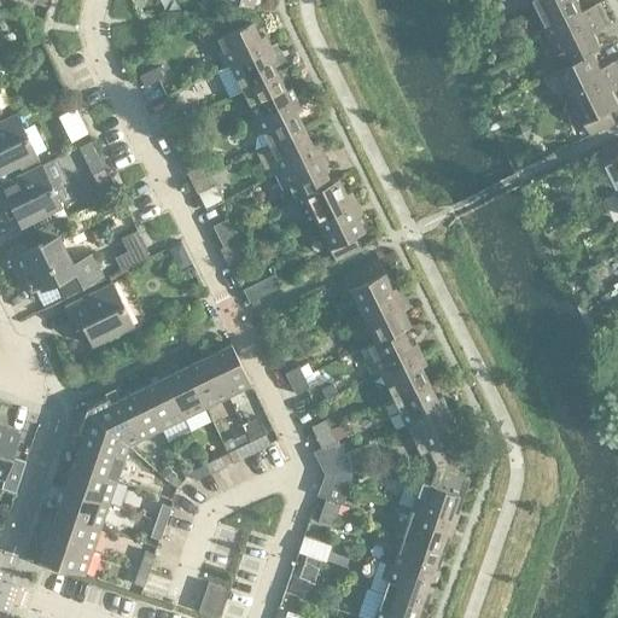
[(535,0),(541,12),(564,0),(535,0)]
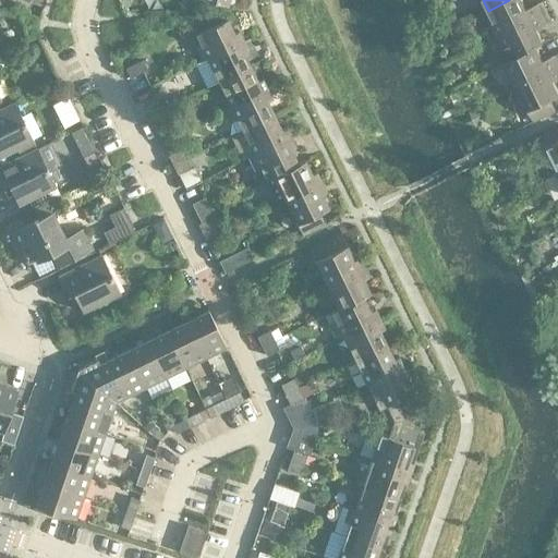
[(526,9),(521,0),(509,0),(488,11),(494,22),(488,24),(495,37),(547,11),(542,1),(526,9)]
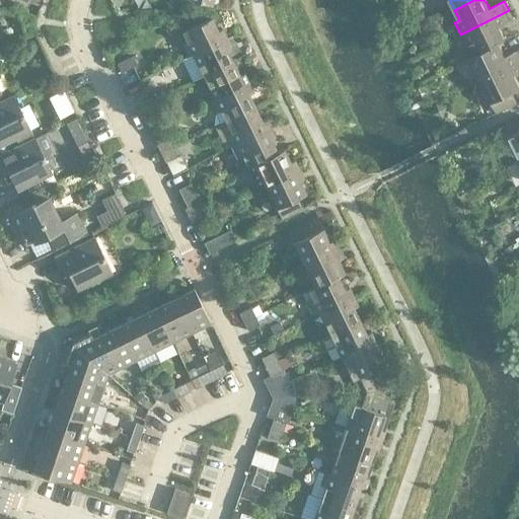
[(513,19),(509,10),(460,34),(466,47),(470,45),(475,55),(499,44),(505,40),(499,26),(513,19)]
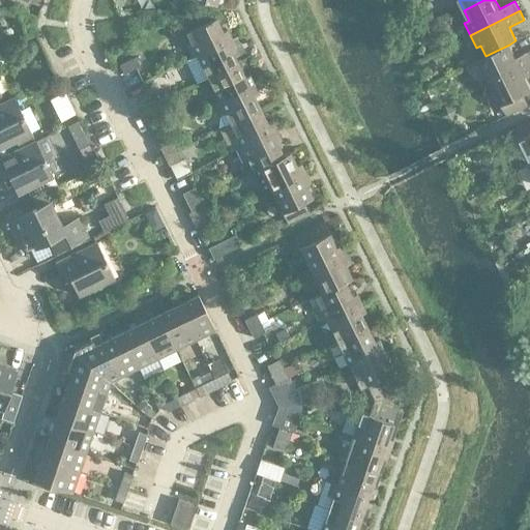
[(214,18),(185,32),(190,42),(185,45),(192,58),(197,55),(231,38),(226,29),(222,31),(214,18)]
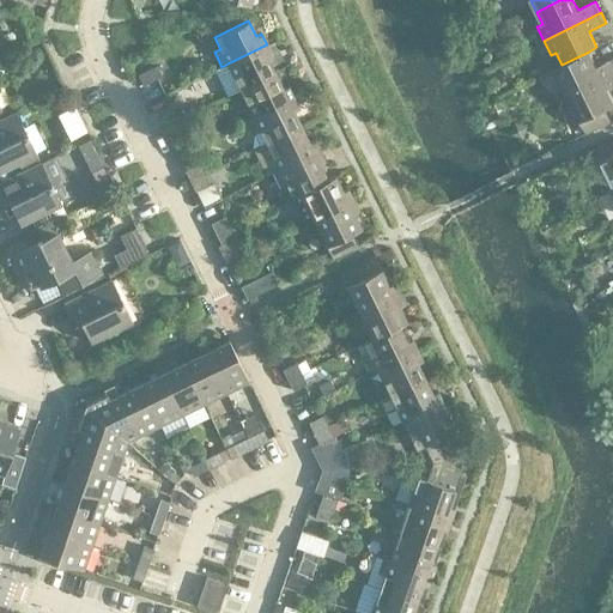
[(492,36),(481,41),(484,46),(495,41),(492,36)]
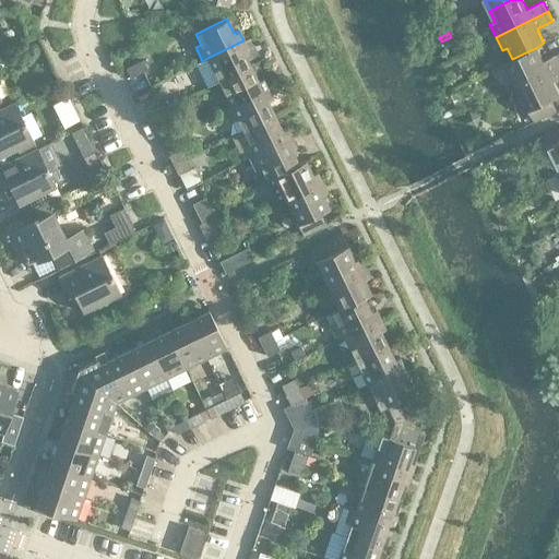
[(248,50),(244,40),(207,58),(218,82),(250,67),(244,52),(248,50)]
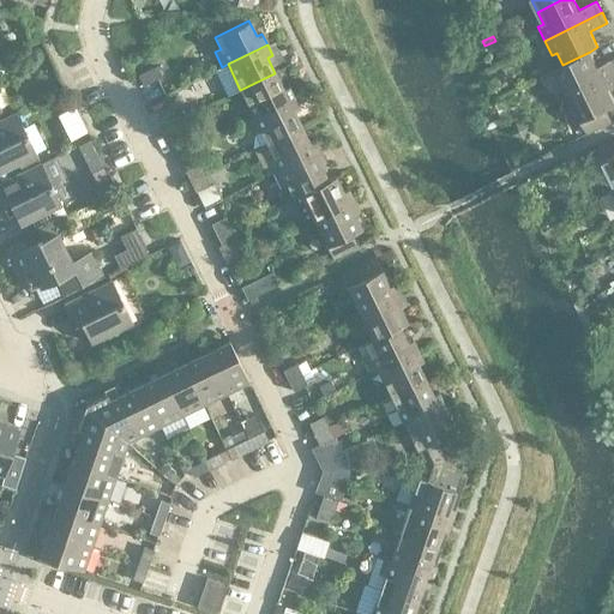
[(613,58),(597,67),(590,52),(563,65),(555,68),(569,95),(613,72),(613,58)]
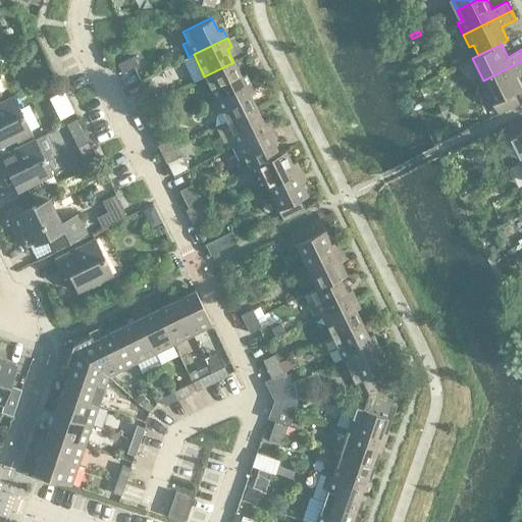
[(133,56),(129,58),(117,63),(121,72),(137,65),(133,56)]
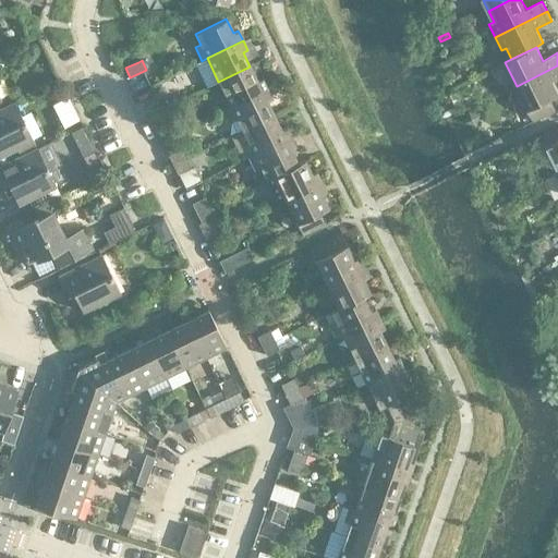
[(557,77),(557,65),(517,86),(534,121),(556,111),(550,99),(557,95),(557,91),(553,81),(557,77)]
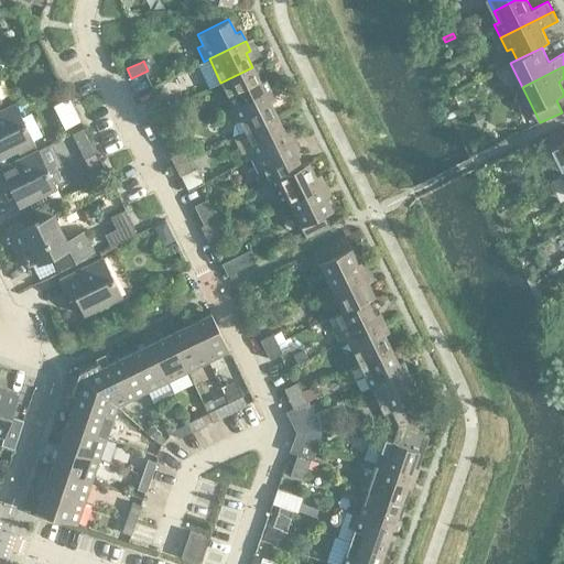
[(260,82),(252,67),(220,83),(232,107),(269,89),(264,79),(260,82)]
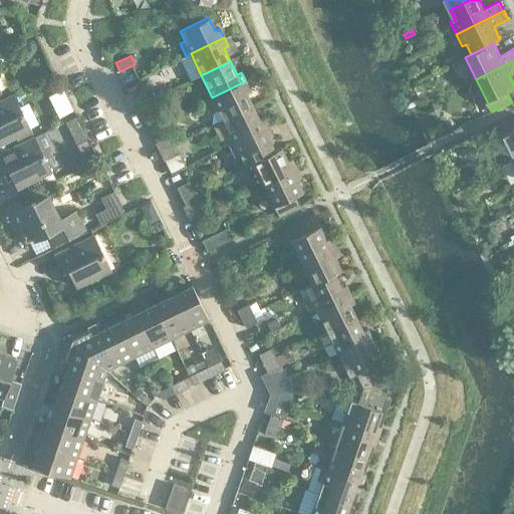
[(250,90),(245,81),(212,97),(208,99),(214,111),(218,109),(223,120),(252,105),(246,92),(250,90)]
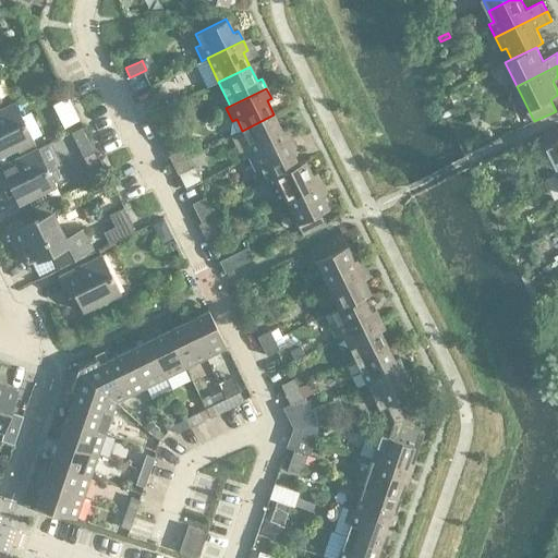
[(144,107),(149,117),(161,110),(157,100),(144,107)]
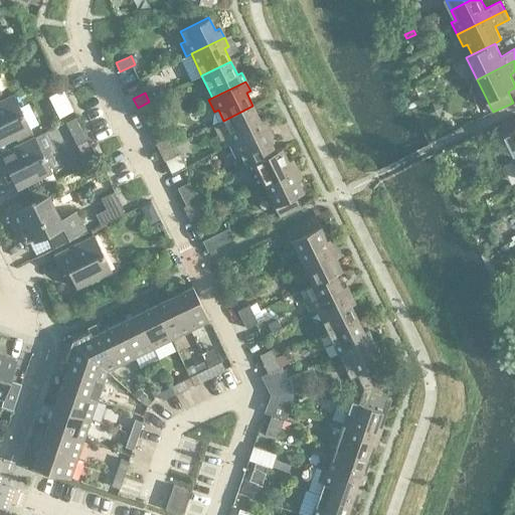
[(0,144),(30,129),(13,95),(0,101),(0,144)]
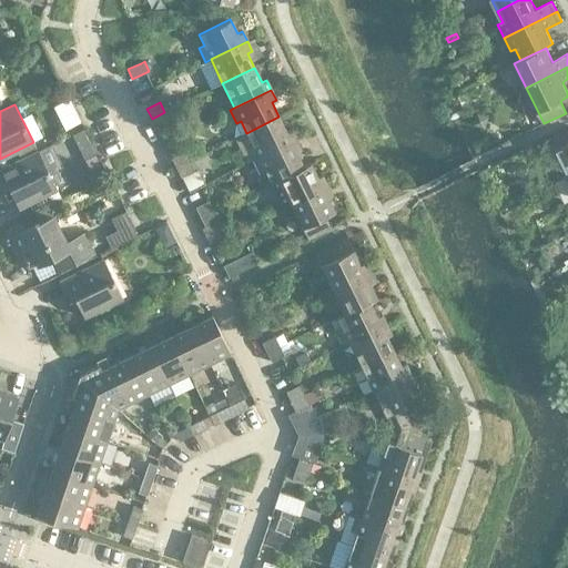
[(170,122),(164,112),(152,119),(156,129),(170,122)]
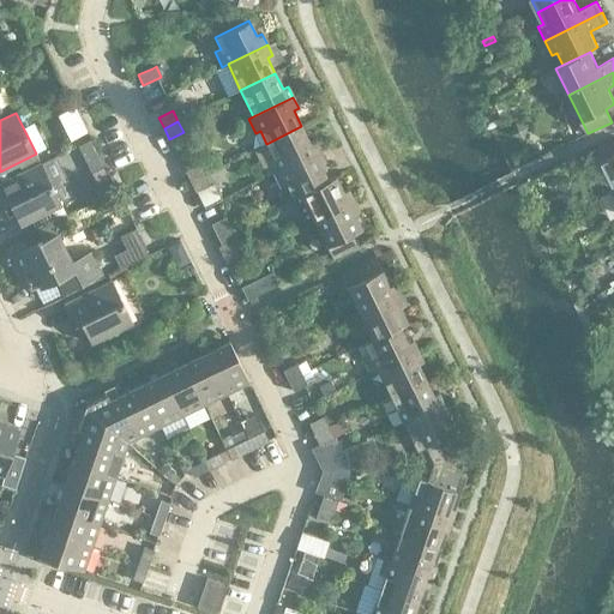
[(308,142),(301,126),(266,144),(280,169),(319,150),(314,139),(308,142)]
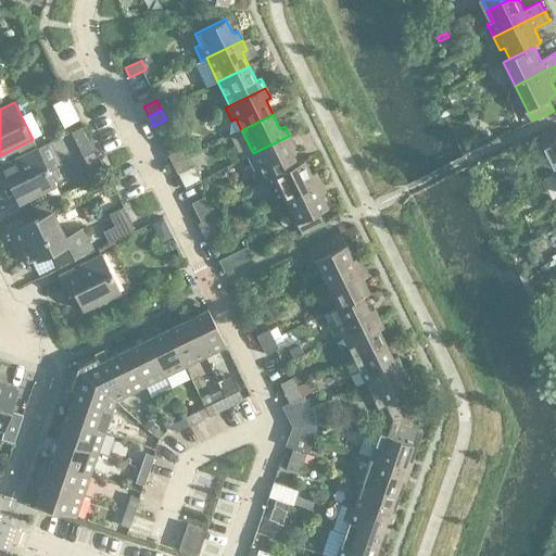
[(555,126),(539,135),(555,169),(555,126)]
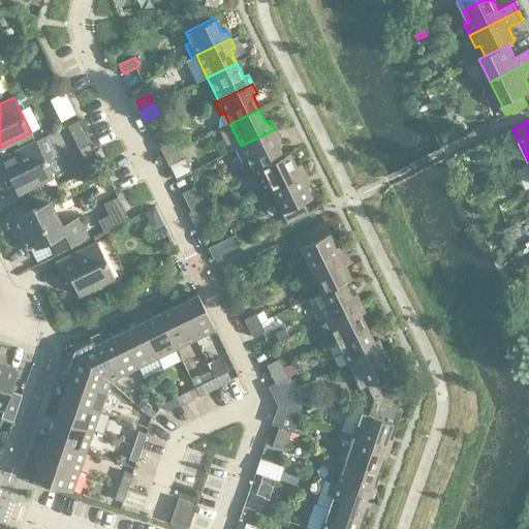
[(70,138),(82,132),(76,121),(64,126),(70,138)]
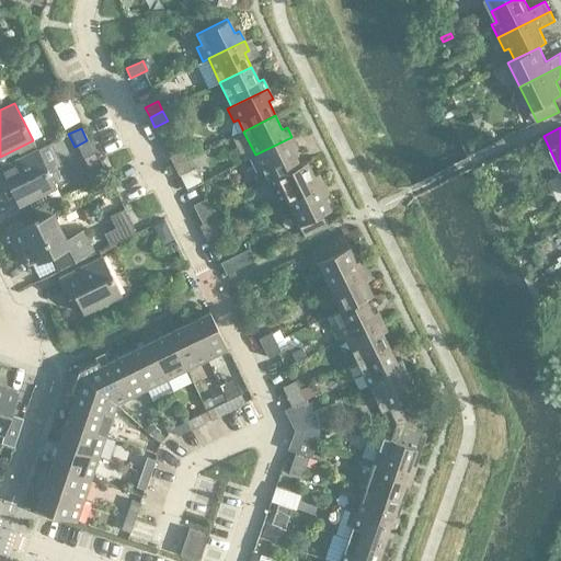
[(297,147),(292,137),(255,155),(250,157),(256,171),(262,169),(267,180),(299,163),(292,149),(297,147)]
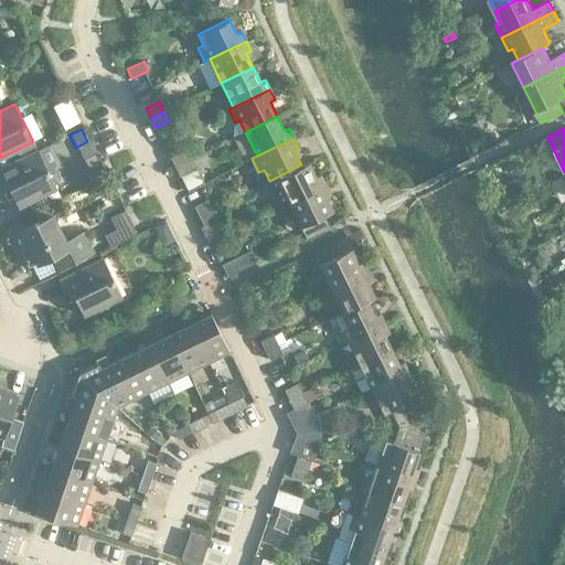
[(56,188),(38,150),(0,168),(0,184),(3,191),(9,189),(18,206),(56,188)]
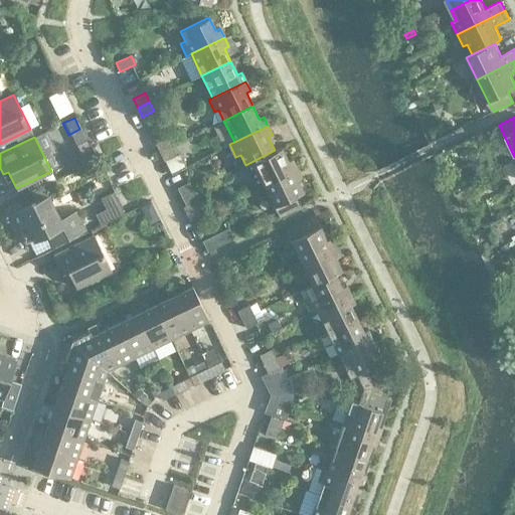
[(155,143),(159,152),(171,146),(167,137),(155,143)]
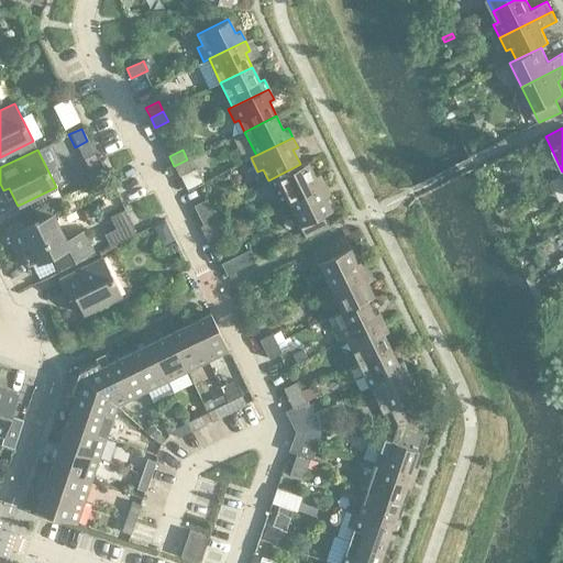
[(191,169),(187,159),(174,166),(179,176),(191,169)]
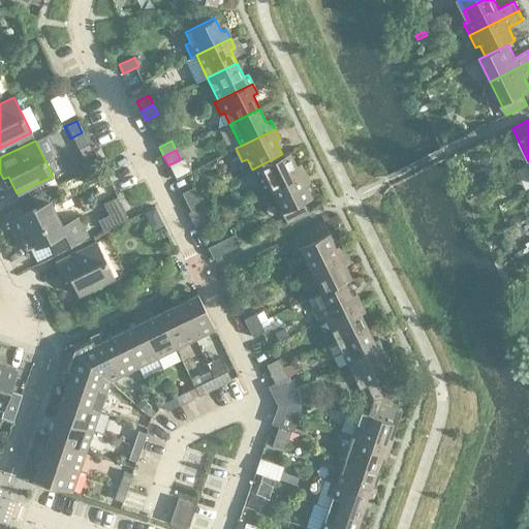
[(288,151),(282,154),(252,169),(262,192),(270,189),(304,172),(300,162),(294,164),(288,151)]
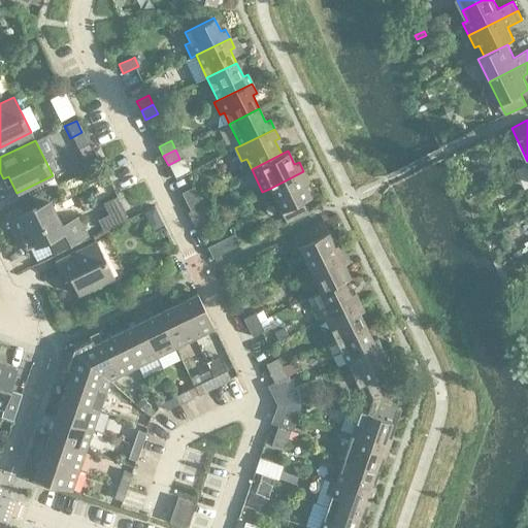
[(308,180),(303,171),(269,189),(286,222),(306,211),(301,201),(310,197),(303,184),(308,180)]
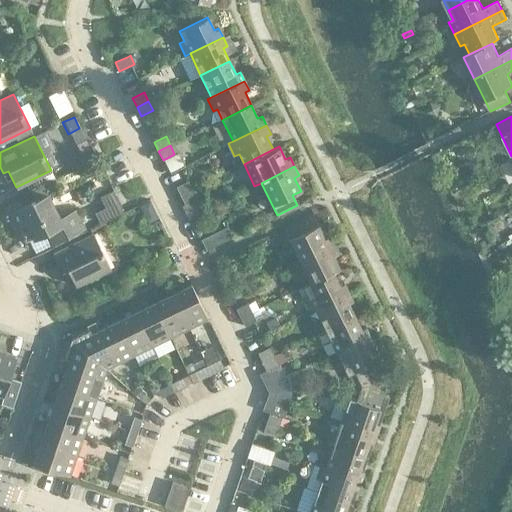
[(175,187),(180,195),(191,190),(187,181),(175,187)]
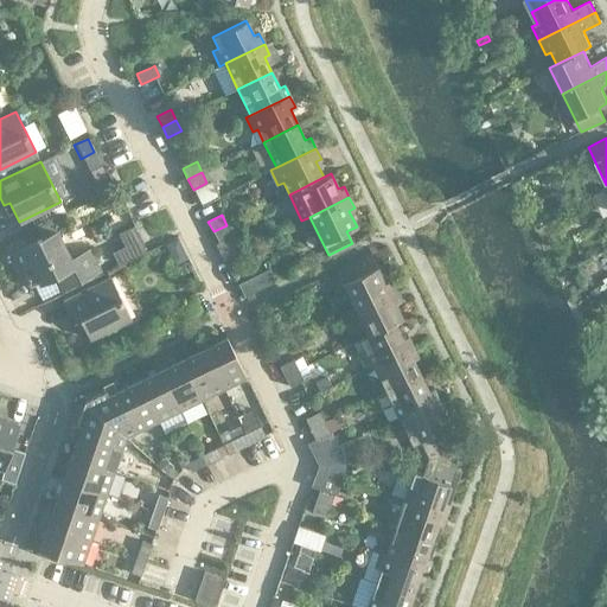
[(232,236),(227,225),(213,231),(218,242),(232,236)]
